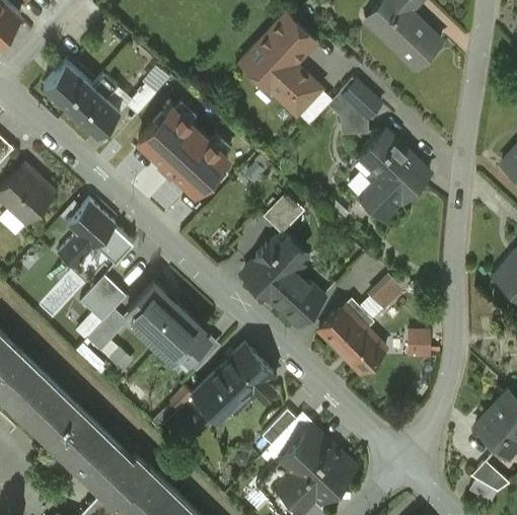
[(0,32),(16,15),(0,0),(0,32)]
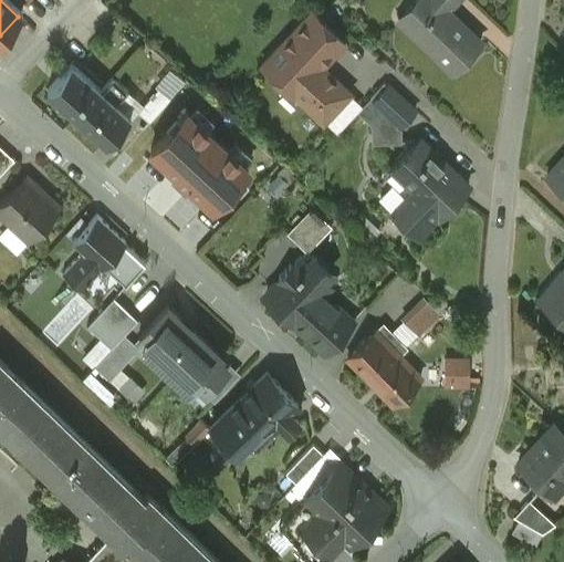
[(478,44),(445,12),(449,8),(440,0),(415,0),(411,4),(418,11),(404,24),(425,47),(423,48),(449,74),(478,44)]
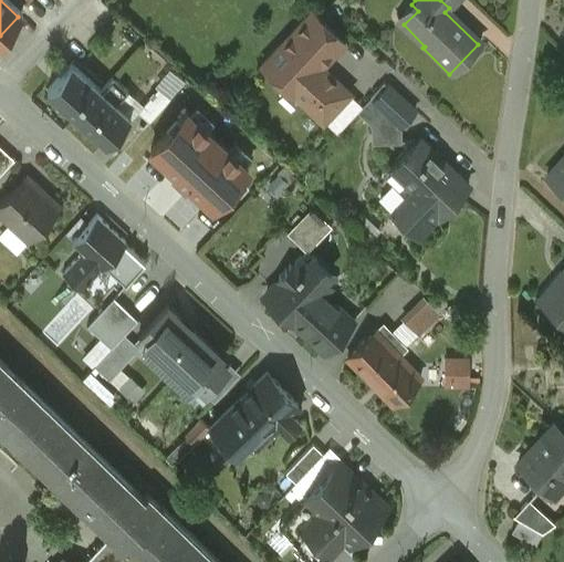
[(309,14),(288,38),(281,38),(281,44),(260,66),(268,74),(268,83),(275,90),(284,90),(289,84),(302,96),(323,74),(317,69),(341,44),(309,14)]
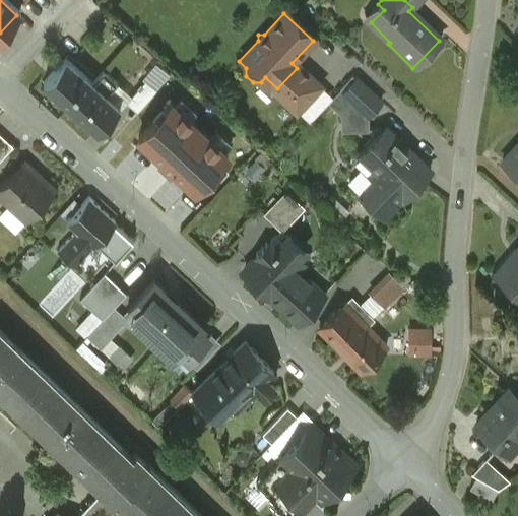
[(89,85),(64,61),(41,85),(67,110),(89,85)]
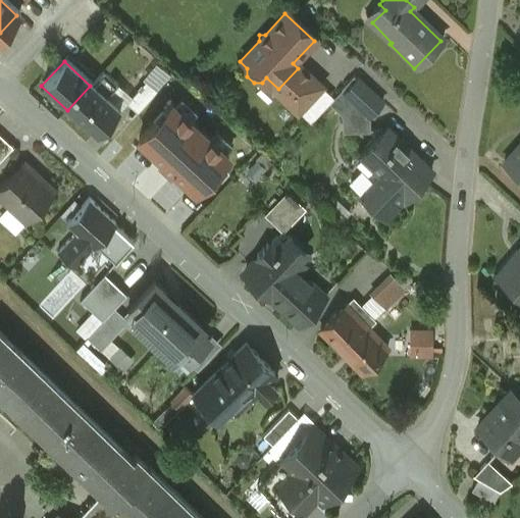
[(278,89),(274,94),(295,113),(319,88),(298,68),(278,89)]
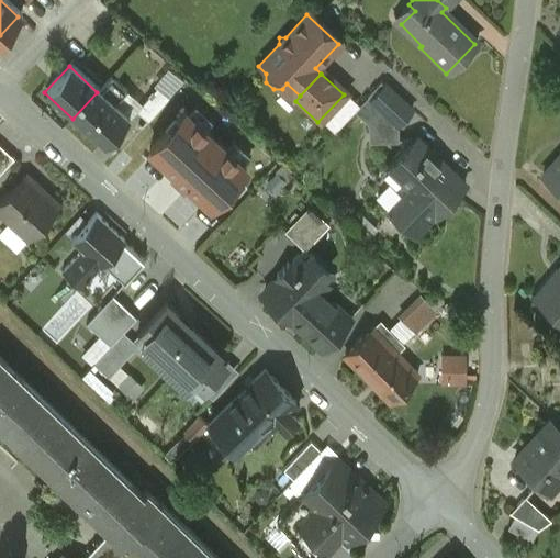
[(124,93),(109,79),(97,92),(112,107),(124,93)]
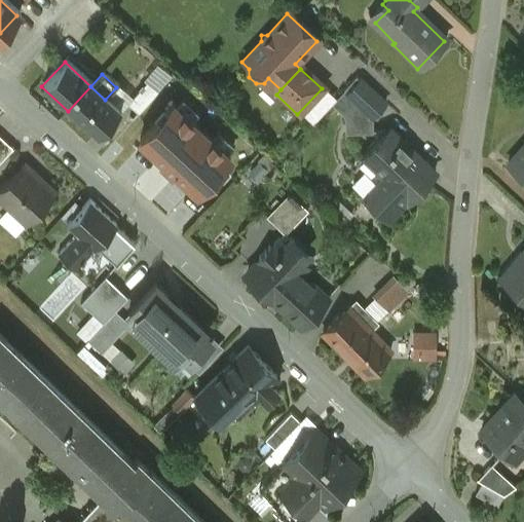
[(382,106),(357,82),(345,95),(371,118),(382,106)]
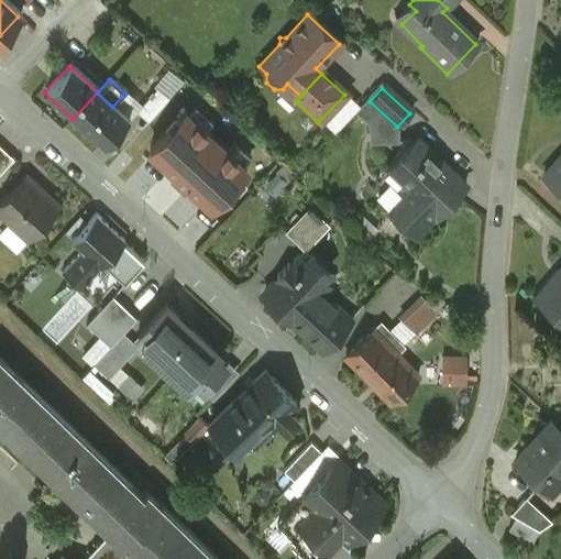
[(97,92),(73,119),(102,145),(125,119),(112,107),(97,92)]
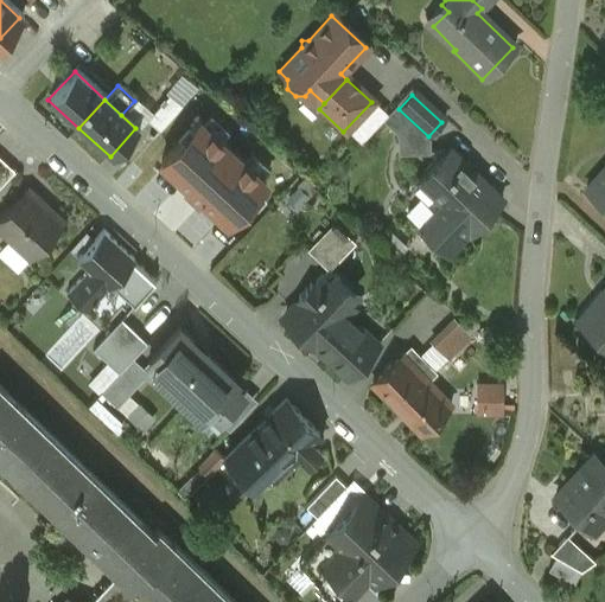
[(498,200),(446,151),(418,180),(449,210),(425,235),(445,254),(465,232),(467,235),(498,200)]
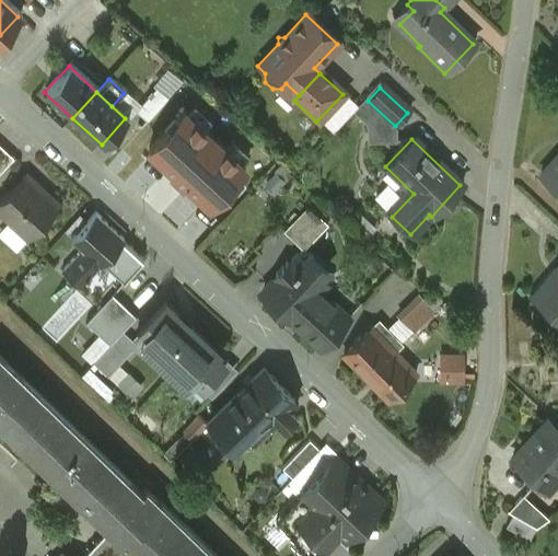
[(184,171),(155,146),(131,172),(160,197),(184,171)]
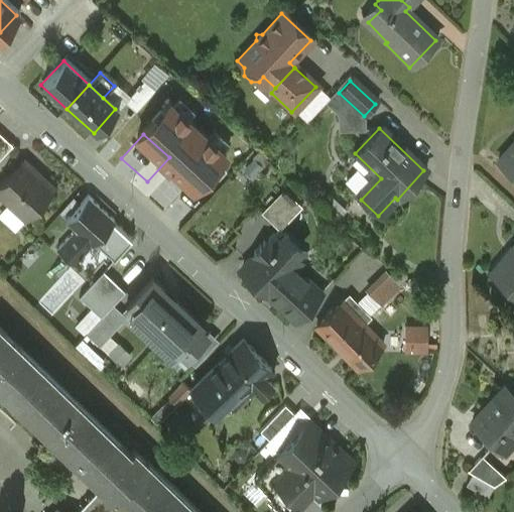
[(0,158),(10,147),(0,138),(0,158)]
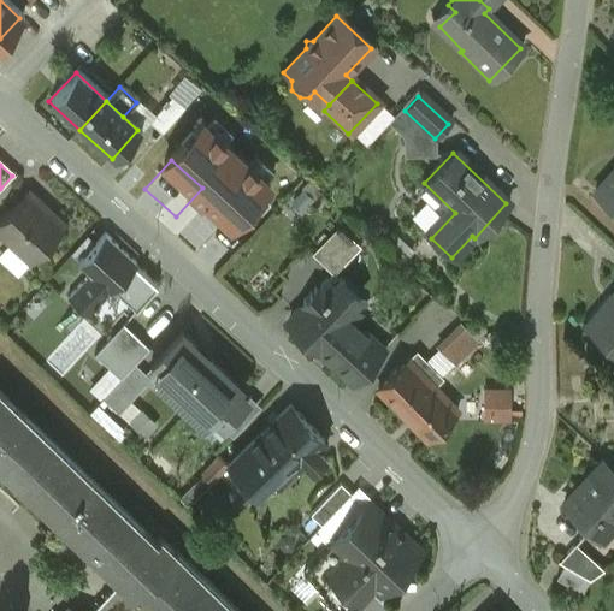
[(613,173),(594,195),(613,213),(613,173)]
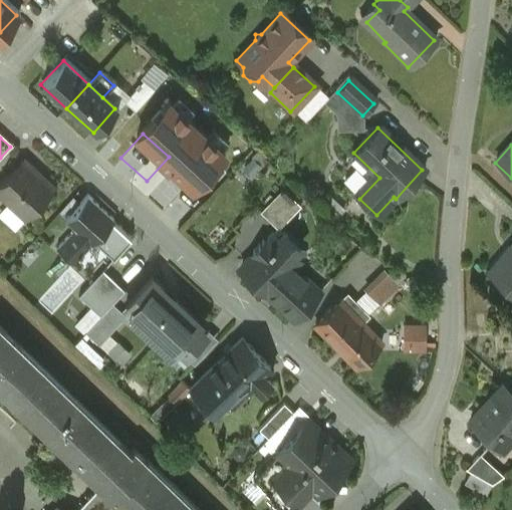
[(169,157),(147,181),(174,205),(195,181),(169,157)]
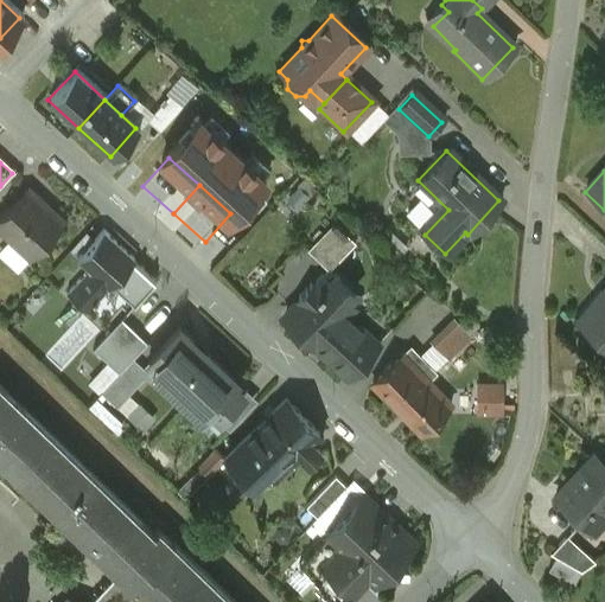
[(61,224),(25,191),(0,217),(0,236),(27,261),(61,224)]
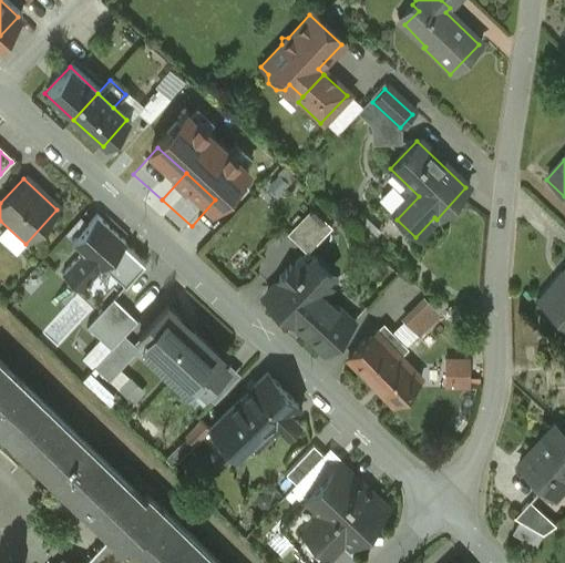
[(286,236),(306,256),(332,229),(312,210),(286,236)]
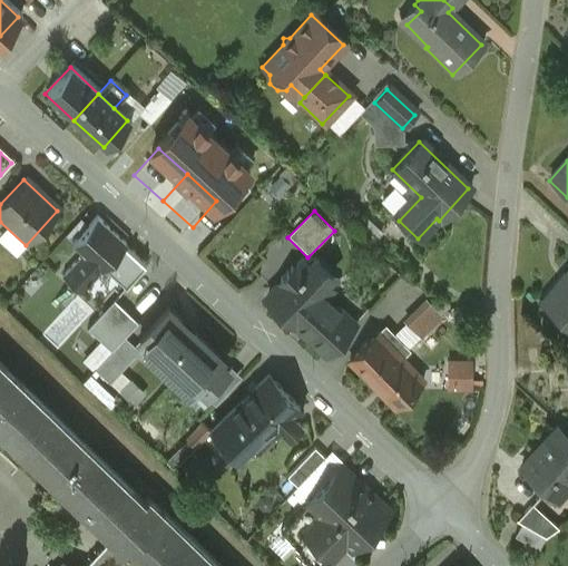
[(94,220),(70,246),(81,256),(60,279),(79,295),(99,272),(99,273),(124,246),(94,220)]
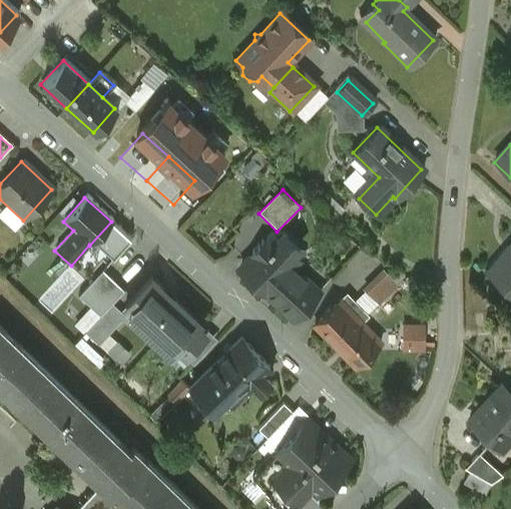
[(297,250),(276,230),(262,244),(284,265),(297,250)]
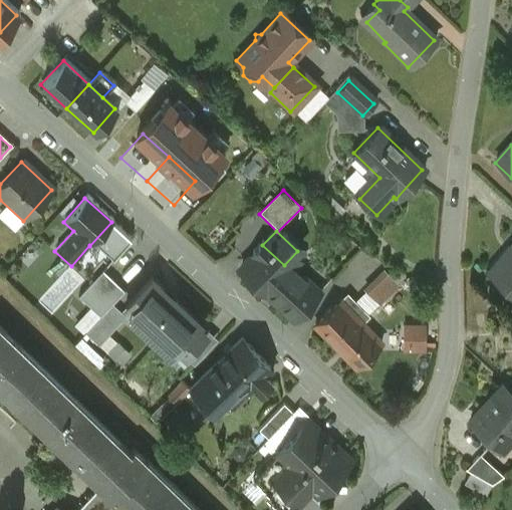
[(51,247),(38,235),(24,251),(37,263),(51,247)]
